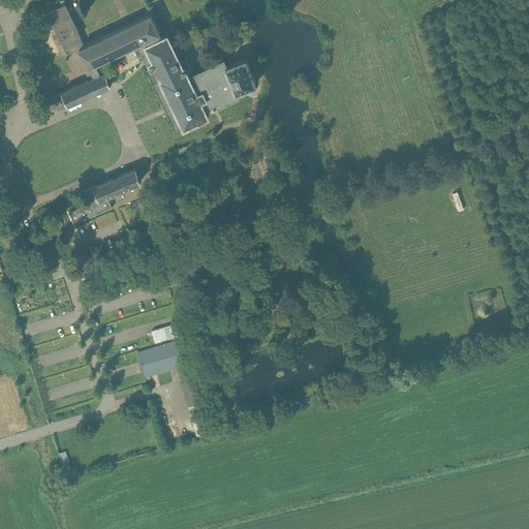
[(224,59),(206,67),(192,74),(188,67),(187,68),(186,66),(183,68),(167,35),(161,38),(159,33),(160,33),(151,14),(85,45),(80,35),(81,35),(65,4),(47,12),(62,44),(62,43),(67,54),(79,49),(88,67),(89,66),(91,70),(87,72),(90,80),(54,96),(58,110),(70,104),(110,86),(105,72),(102,73),(99,66),(97,67),(95,64),(136,44),(148,68),(147,69),(151,78),(150,78),(166,111),(176,130),(184,126),(184,127),(186,126),(186,124),(205,115),(206,117),(208,116),(207,114),(210,112),(208,106),(212,104),(219,101),(221,105),(239,96),(237,91),(256,84),(246,58),(226,65),(224,59)]
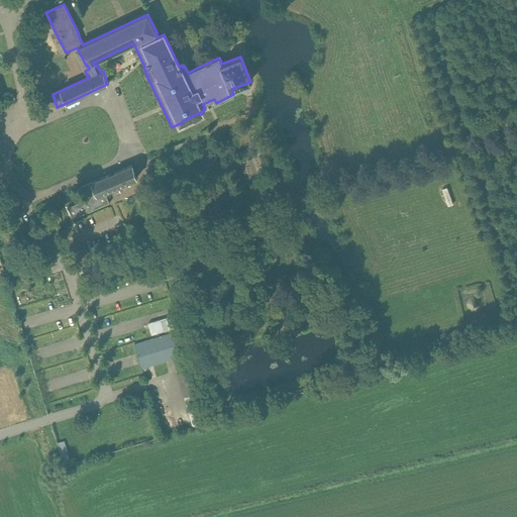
[(131,181),(134,179),(136,178),(132,165),(82,186),(86,200),(68,207),(73,219),(109,203),(105,192),(123,184),(126,191),(134,188),(131,181)]
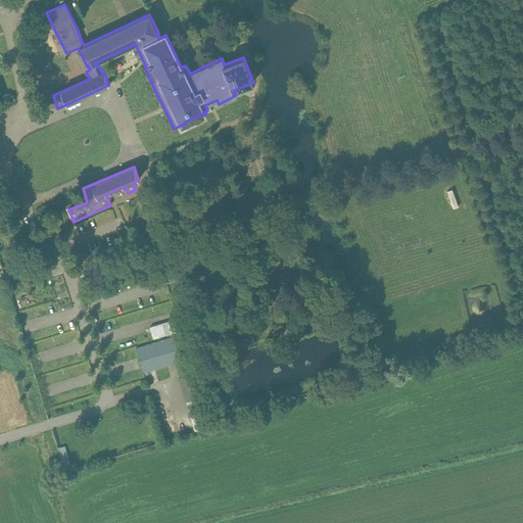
[(475,298),(478,310),(485,307),(483,297),(475,298)]
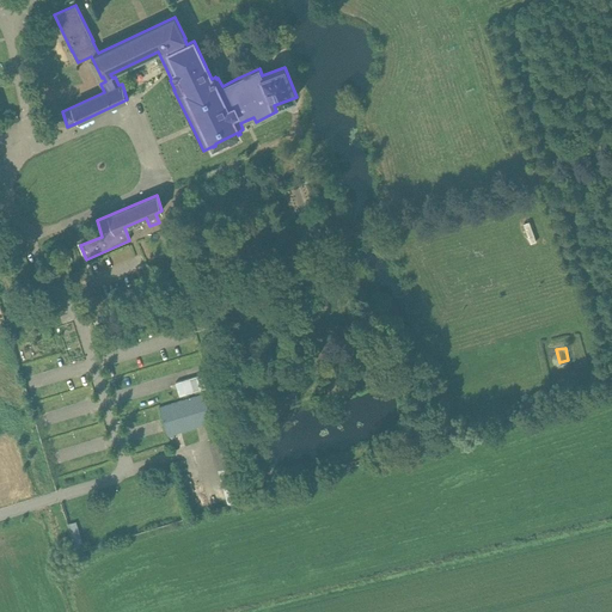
[(203,374),(176,383),(177,386),(179,396),(207,387),(204,378),(203,374)]
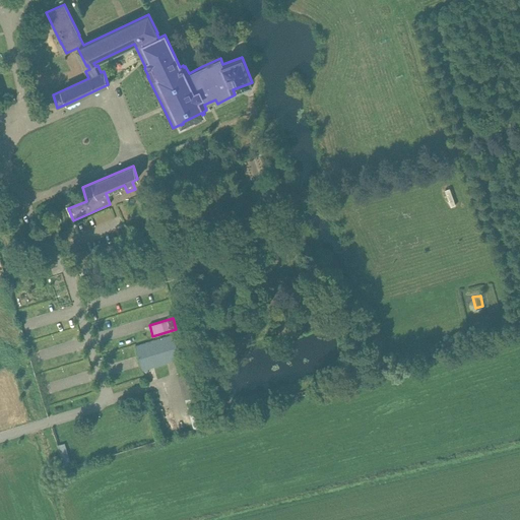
[(142,371),(171,362),(189,356),(182,332),(135,346),(142,371)]
